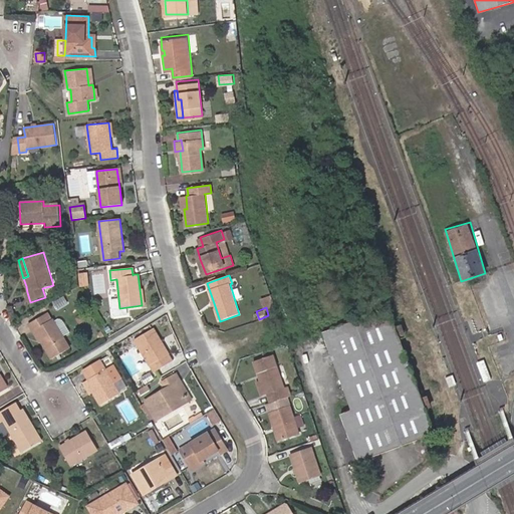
[(36,330),(42,341),(52,358),(70,348),(63,336),(71,331),(64,320),(63,319),(61,318),(59,318),(58,318),(56,319),(54,320),(53,319),(50,321),(46,314),(29,323),(34,331),(36,330)]
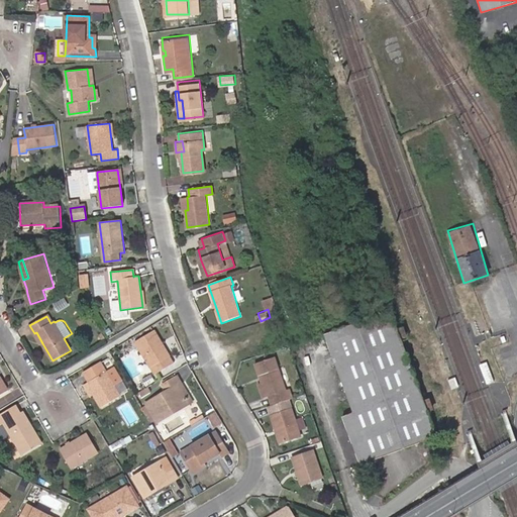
[(154,330),(135,342),(143,353),(151,368),(157,376),(175,364),(154,330)]
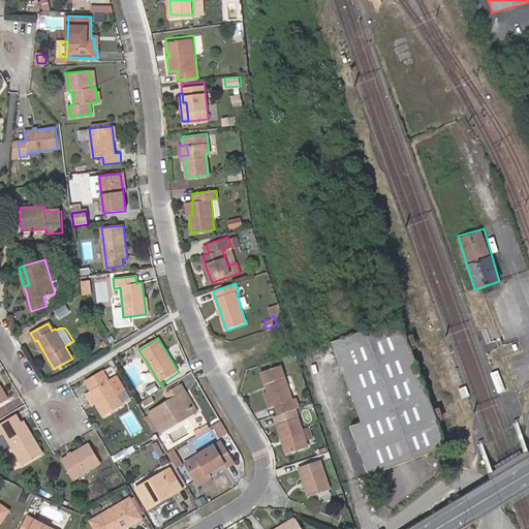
[(41,352),(43,351),(37,340),(35,341),(41,352)]
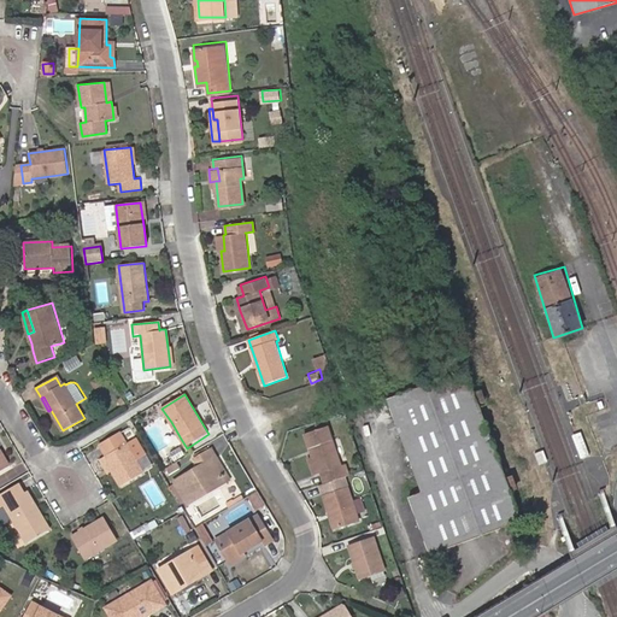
[(177,441),(181,439),(171,422),(168,424),(177,441)]
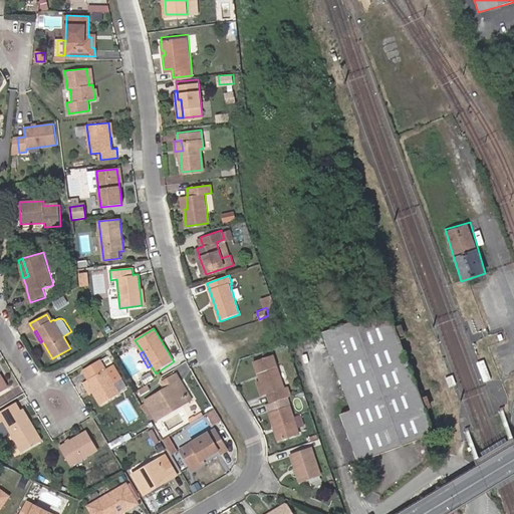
[(270,394),(273,403),(293,396),(290,387),(286,389),(274,354),(256,361),(260,373),(263,372),(266,379),(262,380),(258,381),(264,396),(270,394)]
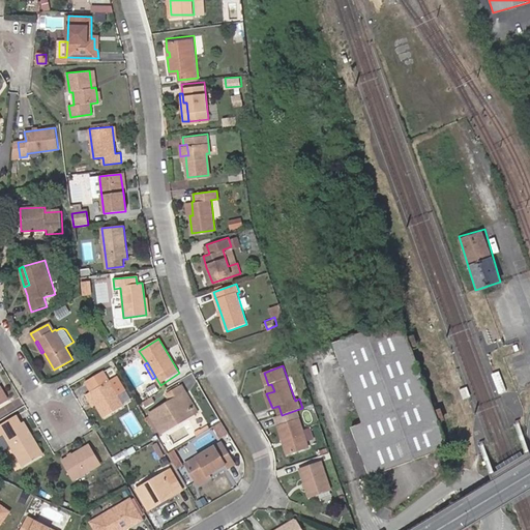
[(110,377),(117,374),(113,366),(107,369),(110,377)]
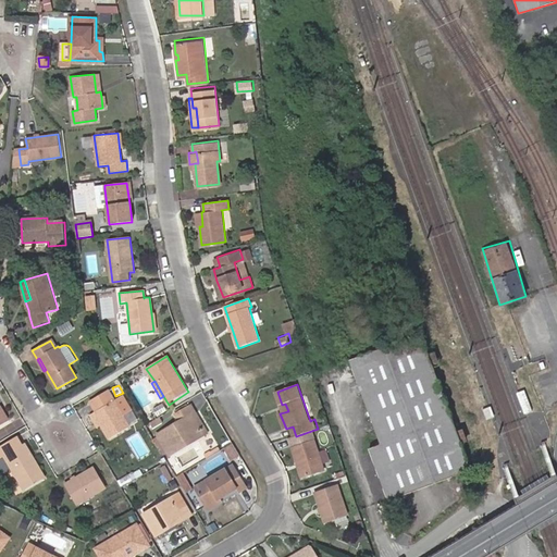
[(94,412),(101,424),(110,440),(110,438),(131,426),(109,390),(91,401),(97,410),(94,412)]
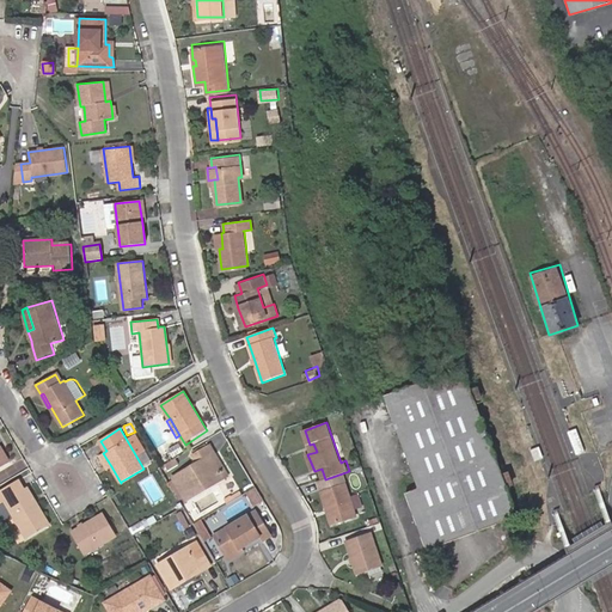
[(193,452),(194,456),(207,447),(206,444),(193,452)]
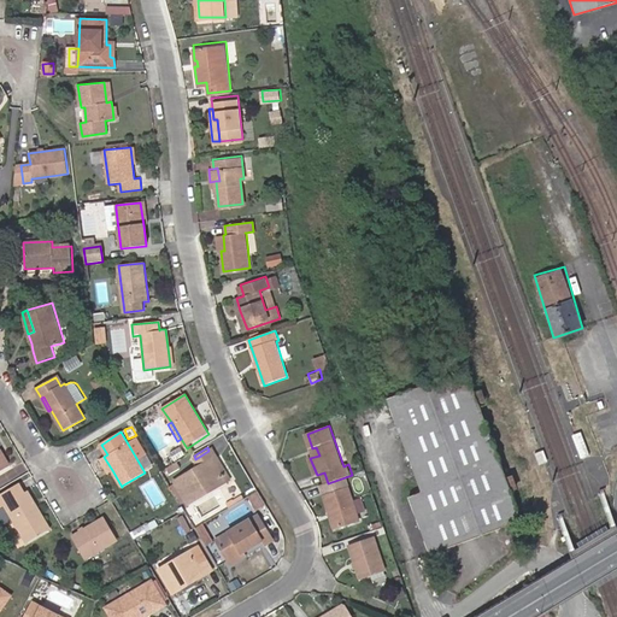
[(189,501),(206,491),(205,488),(225,476),(213,457),(217,454),(213,448),(209,451),(195,459),(193,460),(197,466),(175,479),(189,501)]
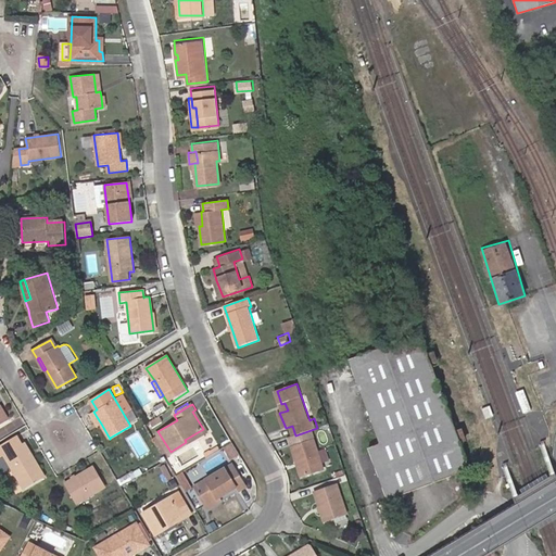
[(2,408),(0,408),(0,409),(7,422),(10,420),(2,408)]
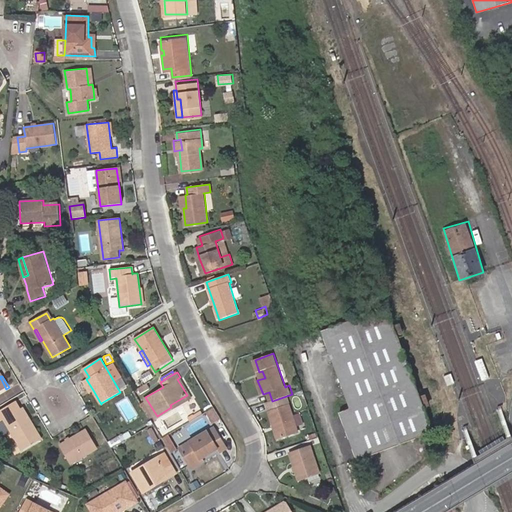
[(170,405),(171,407),(190,396),(180,377),(177,379),(187,395),(170,405)]
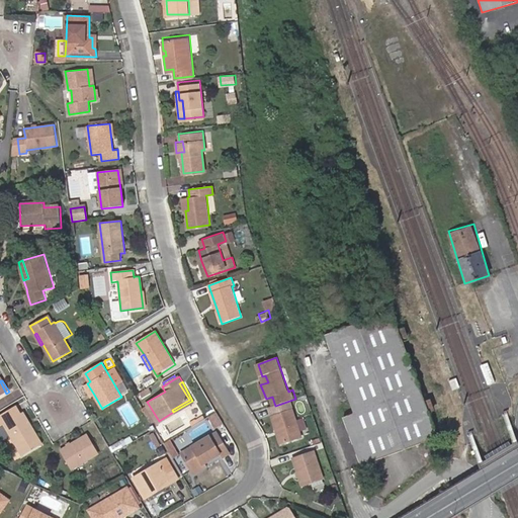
[(102,409),(94,395),(91,397),(99,410),(102,409)]
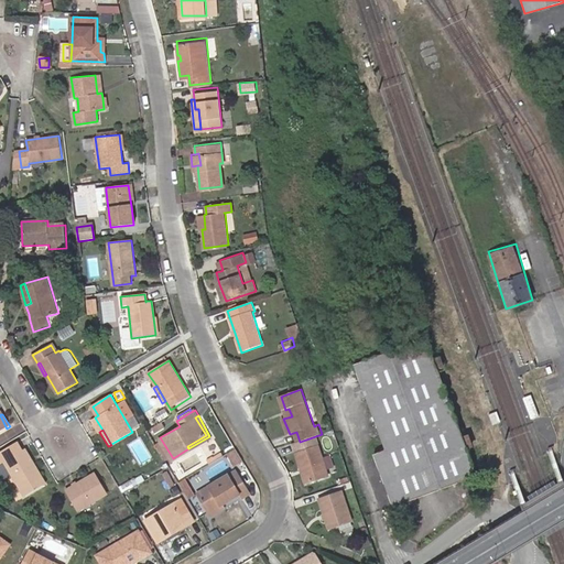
[(26,496),(47,484),(26,448),(23,451),(17,440),(0,449),(0,461),(1,464),(6,462),(26,496)]
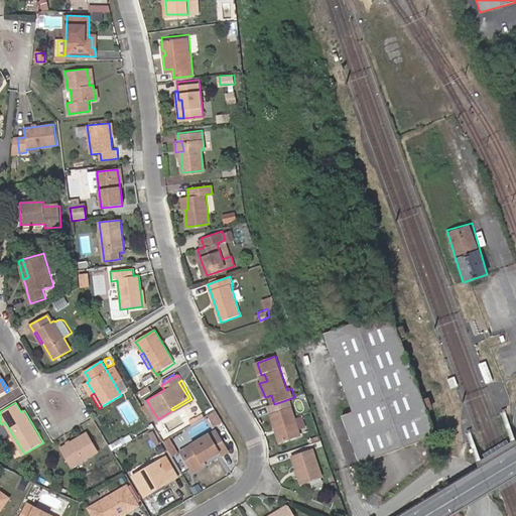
[(272,414),(281,442),(303,435),(293,407),(272,414)]
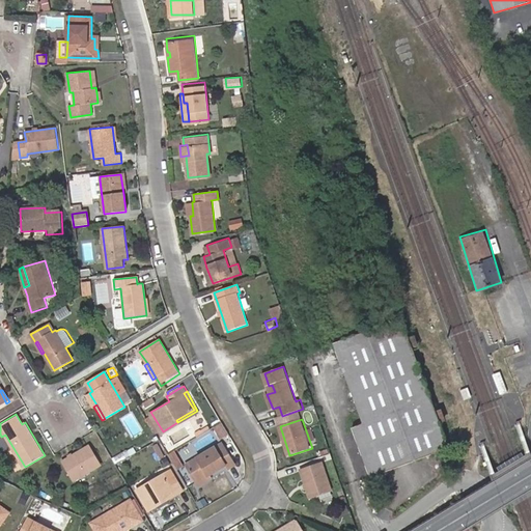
[(223,434),(228,431),(223,422),(222,422),(212,428),(215,432),(221,429),(223,434)]
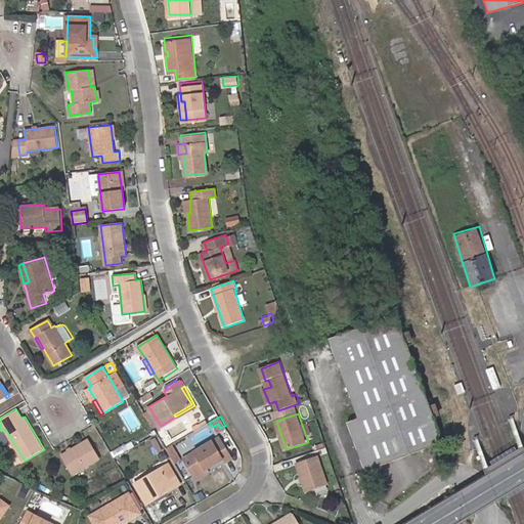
[(73,448),(69,450),(62,454),(73,474),(99,457),(89,439),(73,448)]
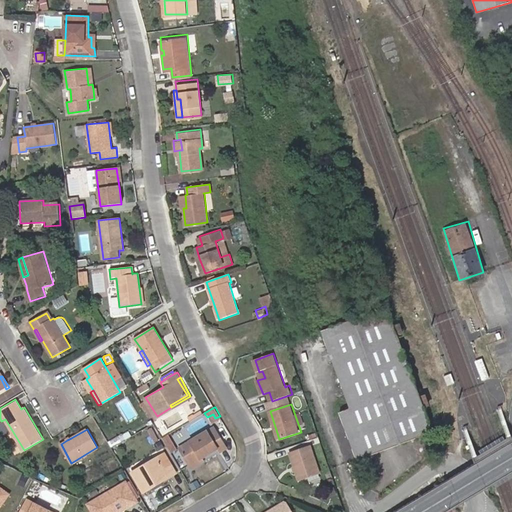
[(190,465),(202,457),(217,449),(219,452),(227,447),(216,429),(211,432),(210,429),(208,430),(179,447),(190,465)]
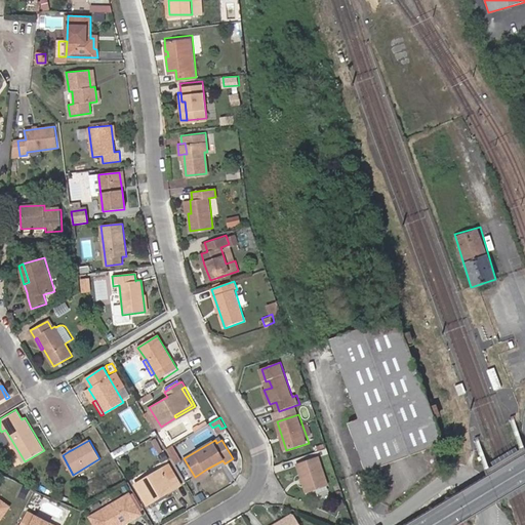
[(304,476),(306,482),(309,491),(329,484),(319,455),(298,462),(304,476)]
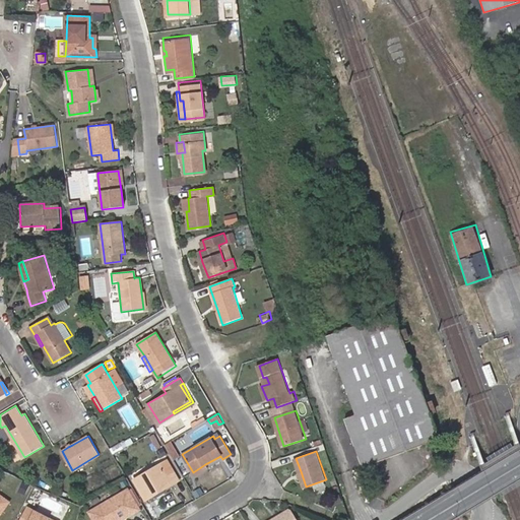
[(207,468),(205,464),(193,472),(195,476),(207,468)]
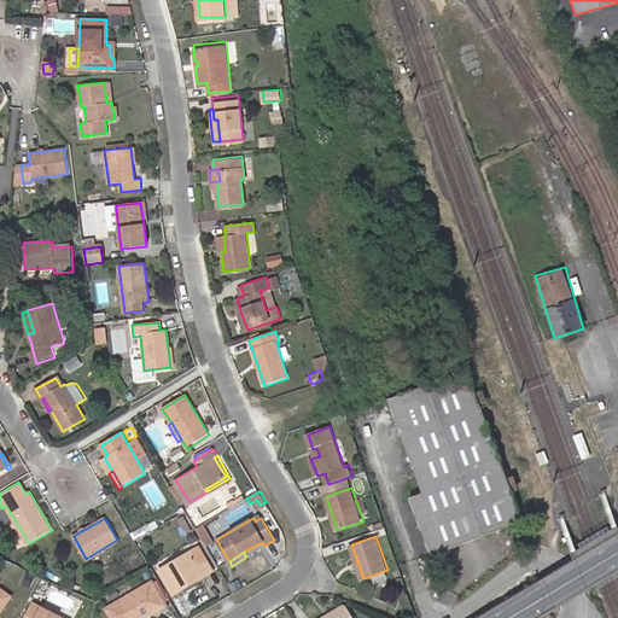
[(191,586),(205,577),(200,569),(192,554),(161,572),(175,595),(185,589),(182,587),(188,583),(191,586)]
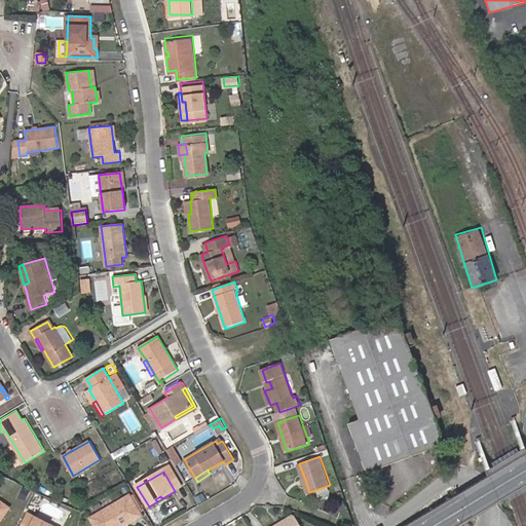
[(171,484),(175,491),(183,486),(179,480),(171,484)]
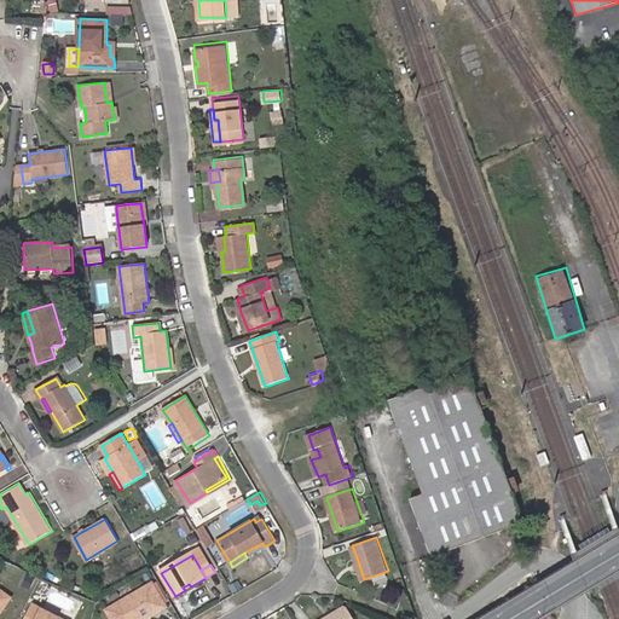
[(154,618),(168,611),(155,586),(109,612),(113,618),(154,618)]
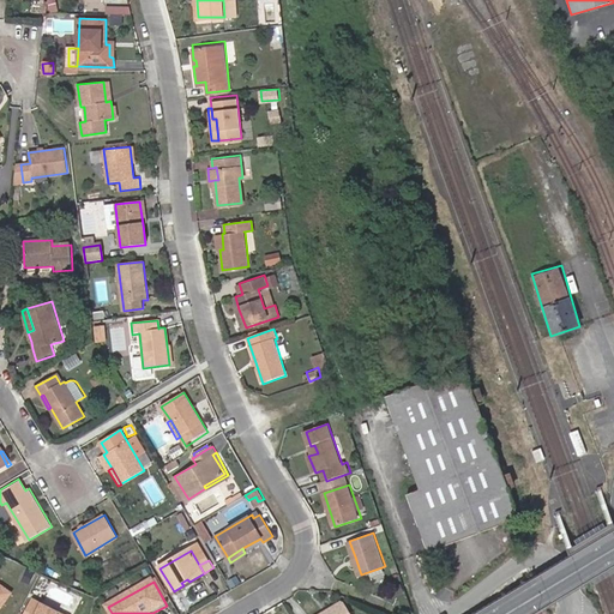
[(0,613),(13,595),(0,585),(0,613)]
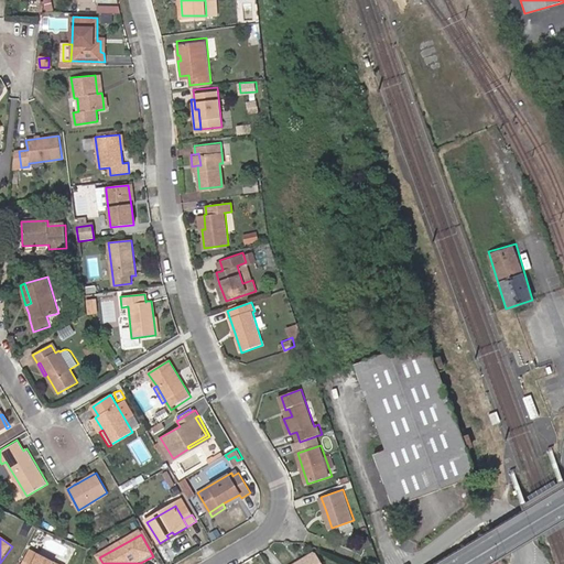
[(23,563),(60,563),(32,549),(23,563)]
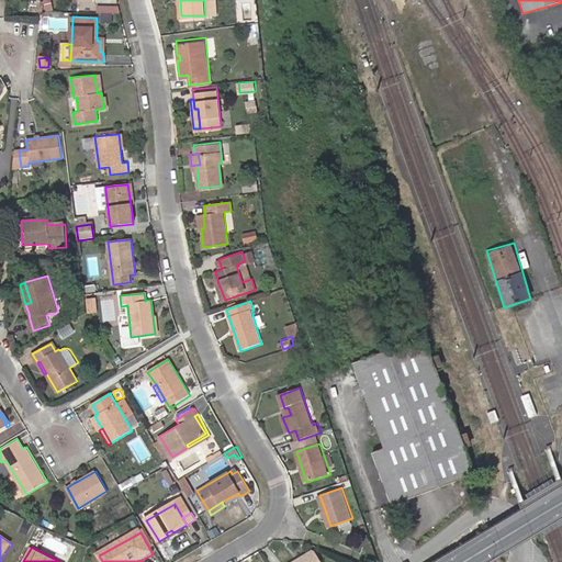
[(322,561),(315,550),(294,561),(322,561)]
